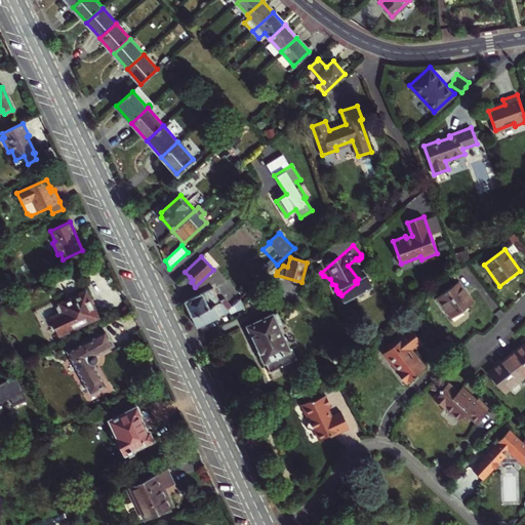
[(442,287),(445,291),(457,282),(454,278),(442,287)]
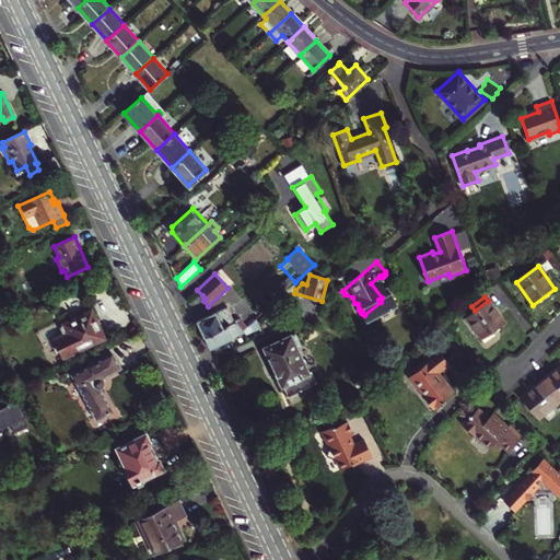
[(505,323),(489,301),(488,301),(475,311),(464,318),(475,334),(478,331),(482,339),(505,323)]
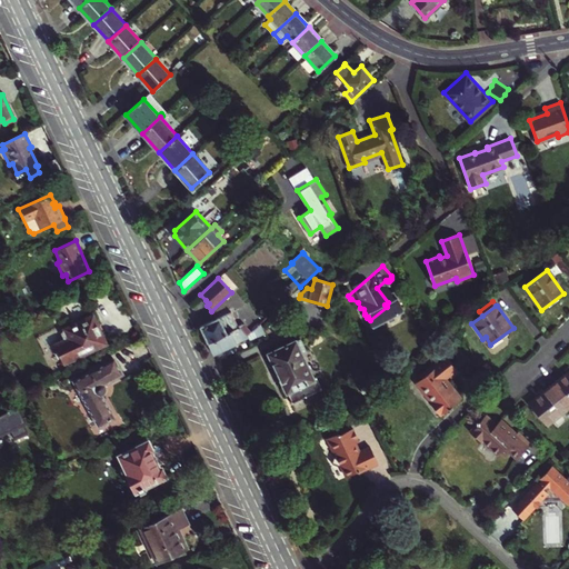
[(239,327),(247,336),(253,329),(260,323),(263,320),(255,311),(249,316),(250,317),(239,327)]
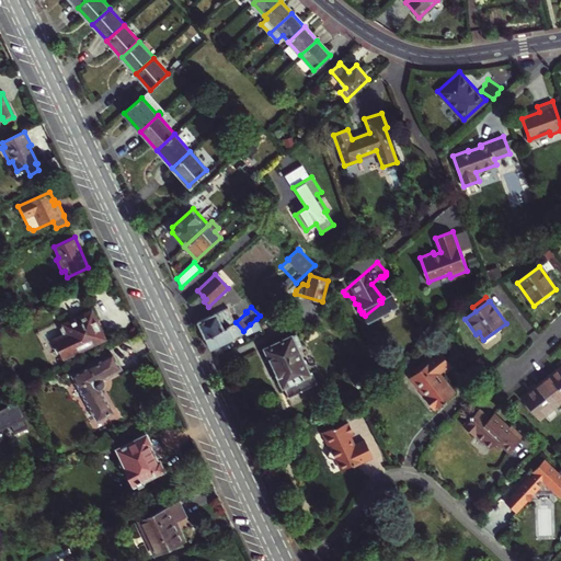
[(228,308),(197,322),(205,338),(236,322),(228,308)]
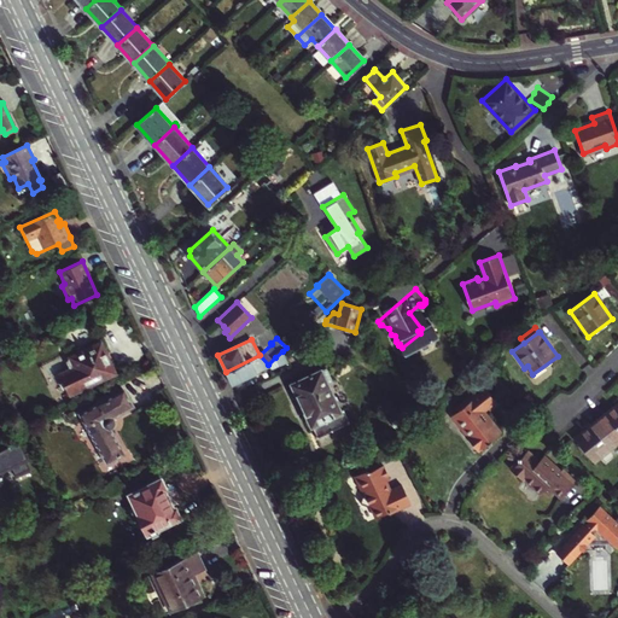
[(114,373),(99,343),(71,356),(69,353),(41,367),(47,380),(58,375),(68,395),(114,373)]
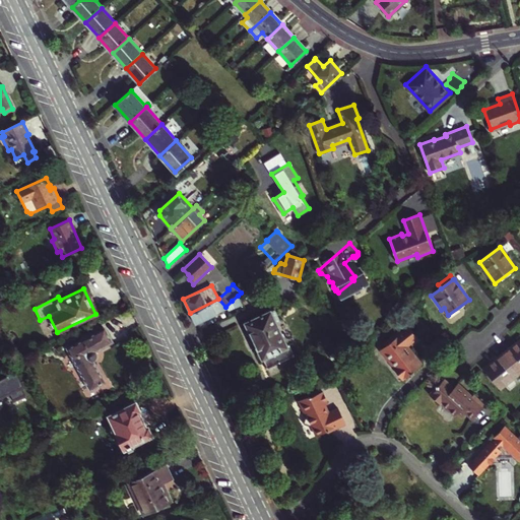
[(235,308),(232,301),(225,307),(218,299),(190,313),(195,324),(226,309),(228,311),(235,308)]
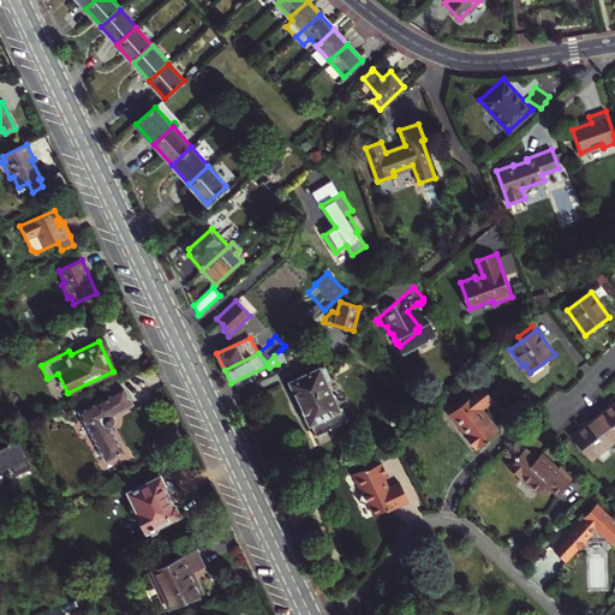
[(330,378),(328,370),(324,365),(291,381),(292,384),(290,384),(293,393),(296,393),(304,411),(302,412),(308,423),(310,422),(316,435),(347,421),(341,407),(339,408),(327,380),(330,378)]
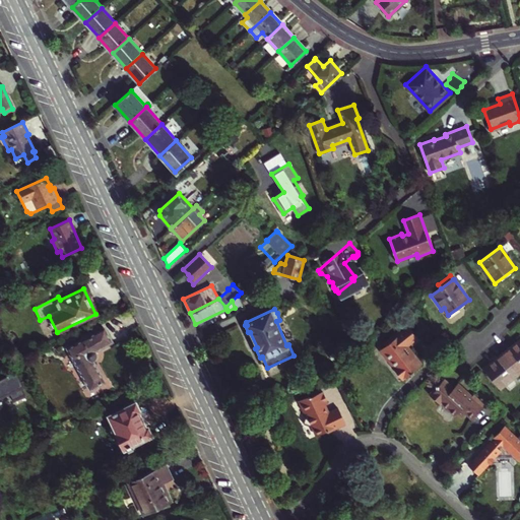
[(417,337),(407,324),(384,342),(386,344),(380,348),(394,367),(401,376),(403,374),(405,376),(411,372),(411,373),(414,370),(414,369),(420,364),(412,354),(412,352),(412,351),(411,349),(410,349),(408,348),(406,345),(417,337)]
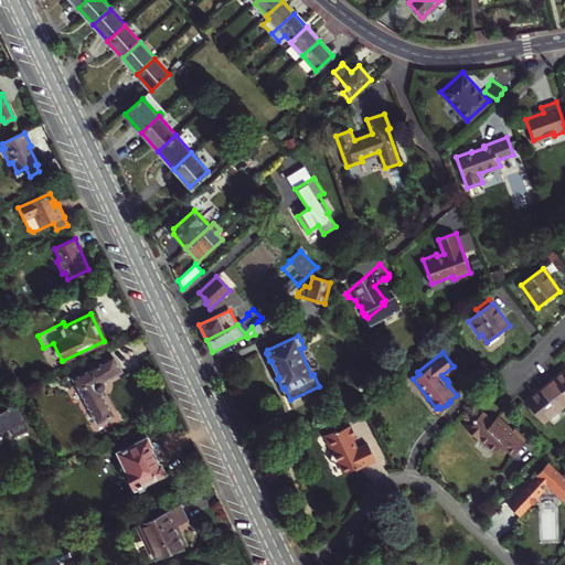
[(114,356),(74,379),(98,422),(113,414),(100,392),(103,391),(104,388),(104,385),(105,383),(104,381),(121,371),(114,356)]
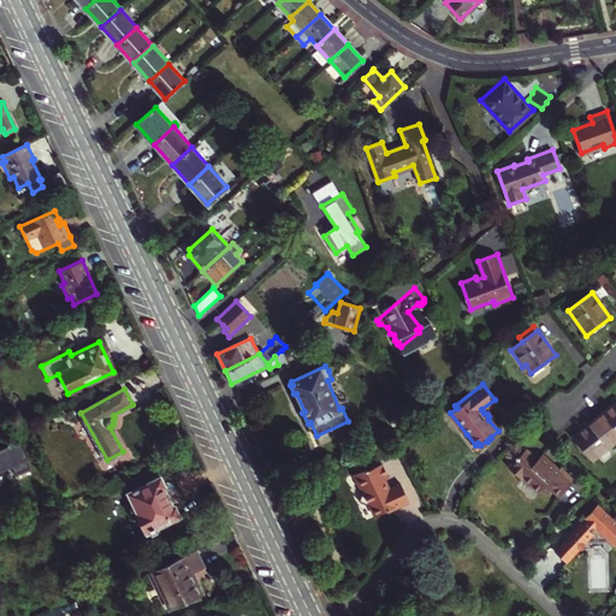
[(615,401),(596,418),(614,440),(615,438),(615,401)]
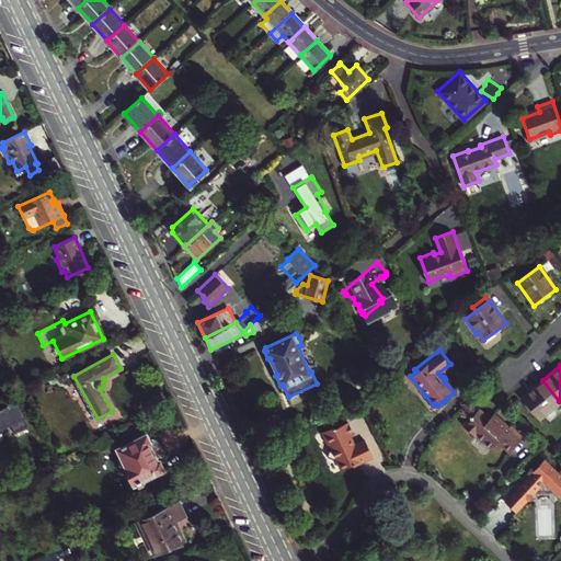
[(559,401),(542,380),(521,398),(538,419),(559,401)]
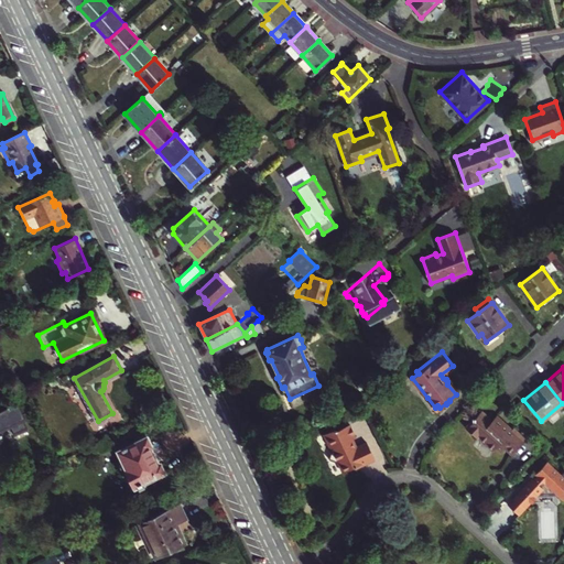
[(26,418),(18,403),(0,411),(0,430),(11,424),(15,434),(28,427),(23,419),(26,418)]
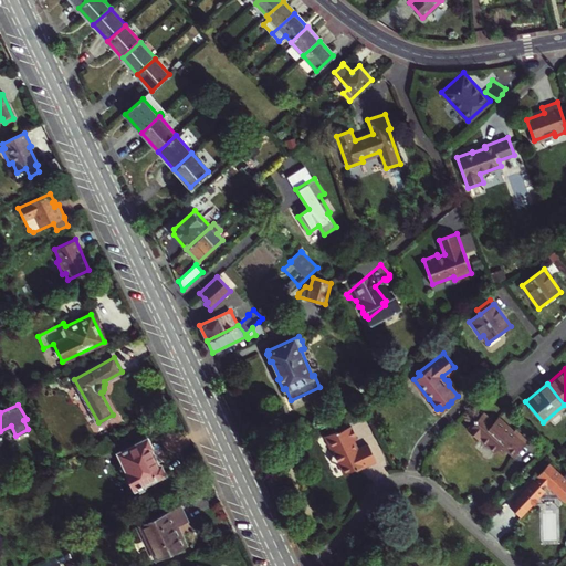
[(506,449),(509,452),(511,450),(515,453),(527,441),(515,429),(513,430),(509,426),(498,416),(495,418),(492,421),(488,417),(488,416),(483,411),(478,418),(474,417),(474,420),(468,428),(479,440),(480,438),(494,452),(498,449),(502,453),(506,449)]
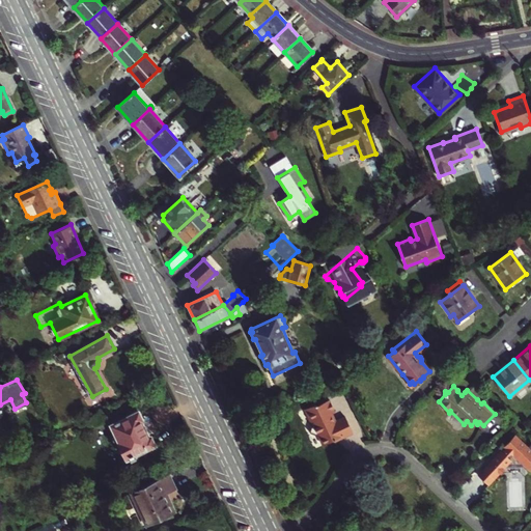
[(314,406),(304,410),(310,422),(311,423),(308,432),(320,437),(324,444),(332,441),(333,442),(351,432),(343,417),(334,422),(331,414),(334,413),(329,400),(316,407),(314,406)]
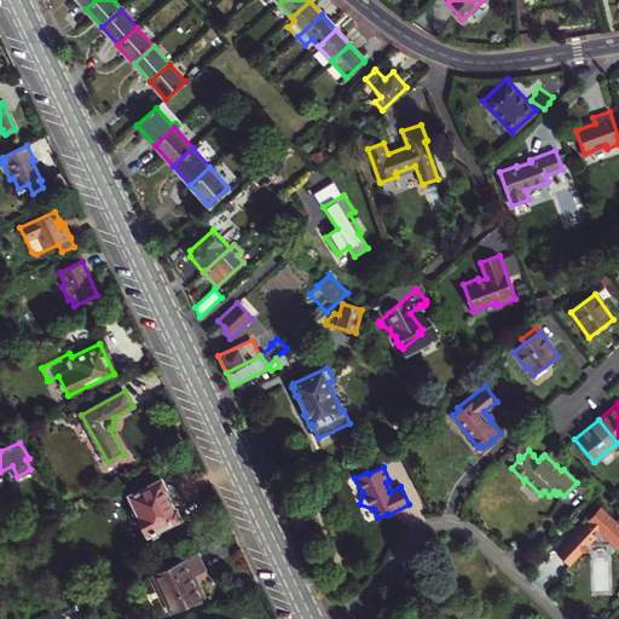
[(161,479),(128,496),(134,508),(133,509),(146,536),(180,518),(175,508),(172,509),(162,491),(166,489),(161,479)]
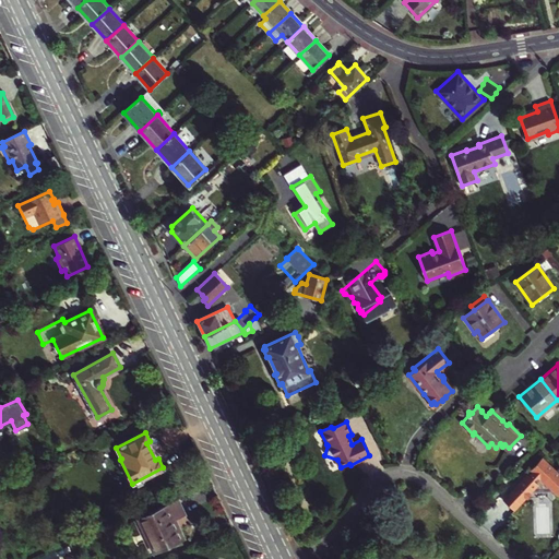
[(513,488),(524,499),(533,490),(550,490),(558,497),(558,496),(558,466),(557,470),(543,456),(531,470),(533,472),(530,475),(527,473),(513,488)]
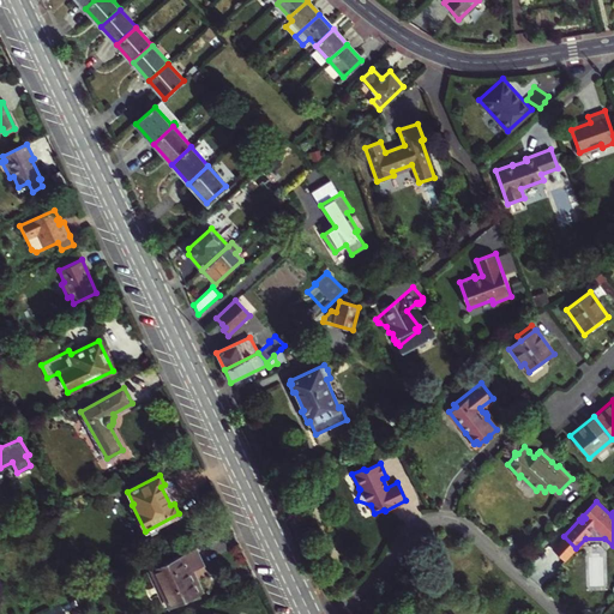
[(576,548),(564,536),(553,547),(565,559),(576,548)]
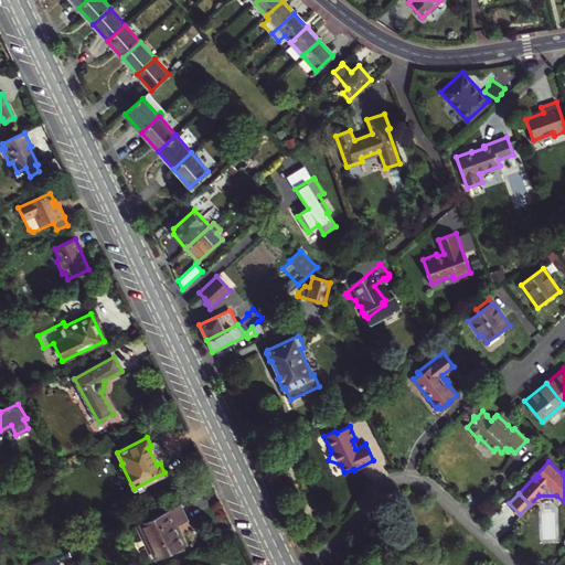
[(187,520),(180,505),(137,525),(153,561),(188,544),(179,524),(187,520)]
